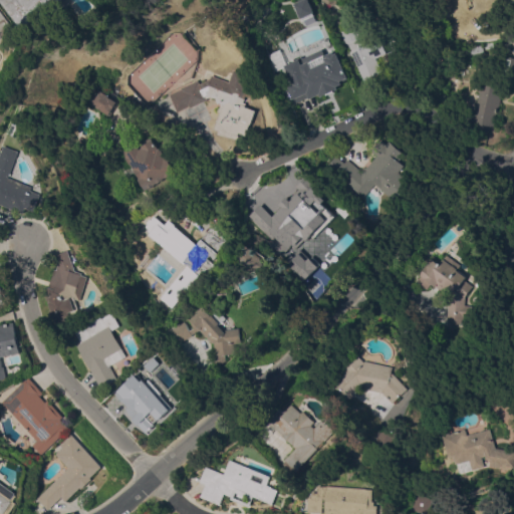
[(0,0),(62,0),(50,10),(50,9),(24,29),(0,0)]
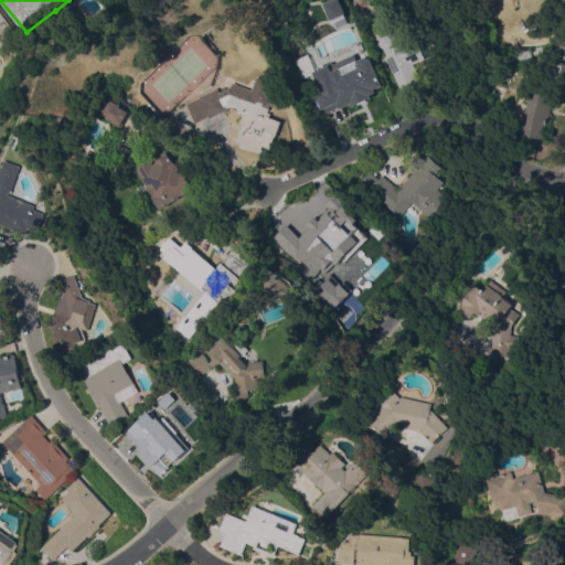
[(343,13),(339,0),(323,0),(321,1),(328,19),(343,13)]
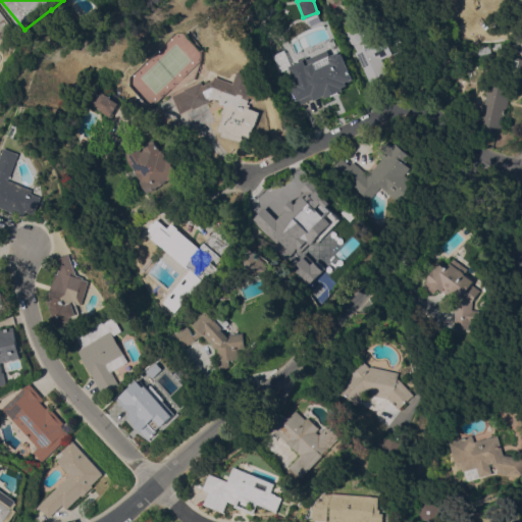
[(503,0),(504,1),(501,3),(502,4),(494,11),(493,10),(490,13),(484,8),(461,33),(451,23),(471,0),(503,0)]
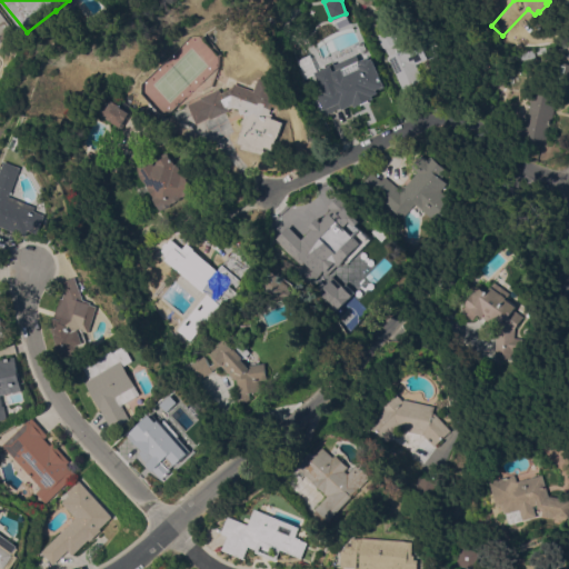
[(489,22),(481,13),(490,5),(499,12),(489,22)]
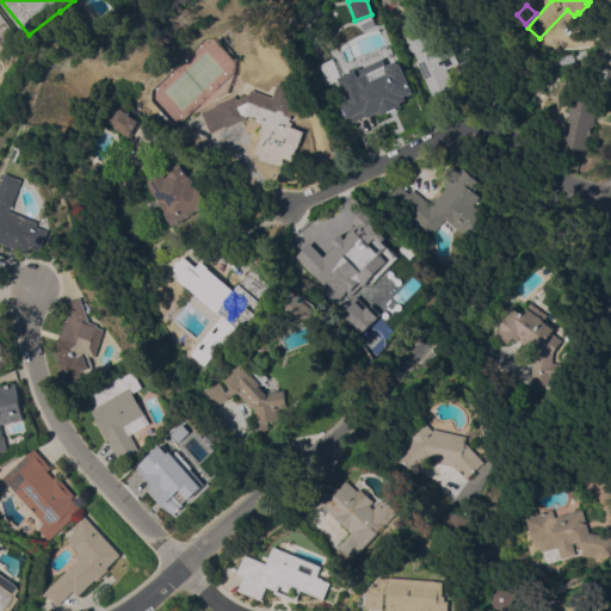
[(0,10),(22,36),(7,47),(4,43),(0,45),(0,10)]
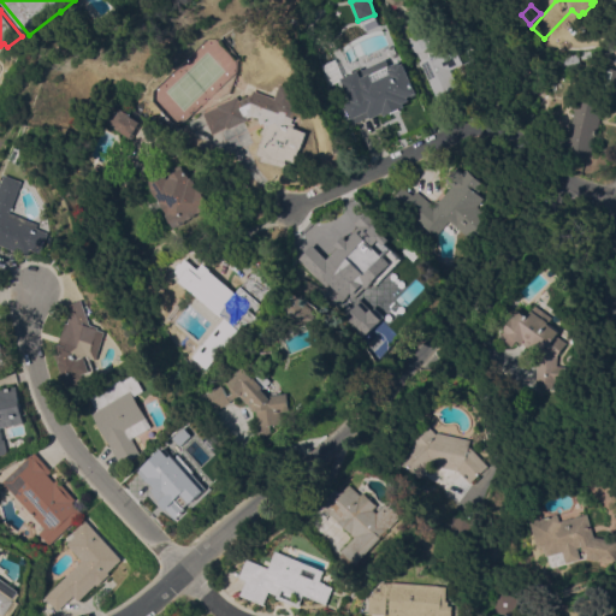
[(416,51),(414,52),(408,39),(425,30),(430,42),(432,41),(438,53),(455,45),(463,63),(451,69),(458,86),(437,95),(416,51)]
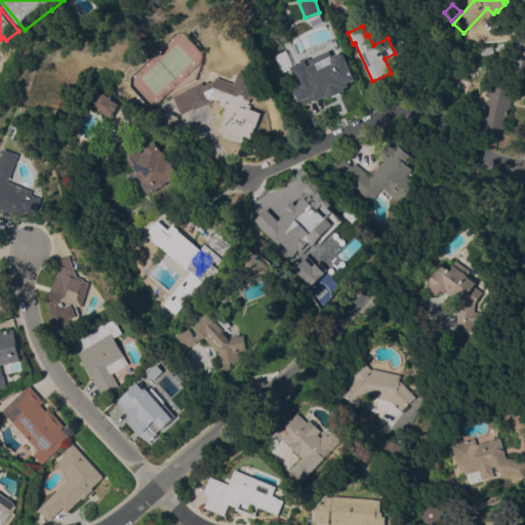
[(512,42),(513,48),(494,50),(494,44),(512,42)]
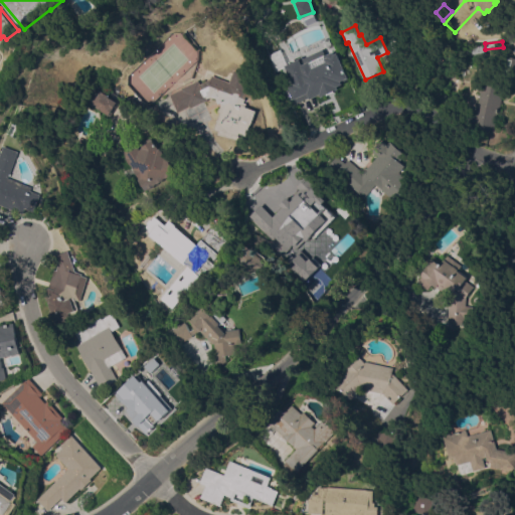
[(472,53),(471,45),(483,43),(483,52),(472,53)]
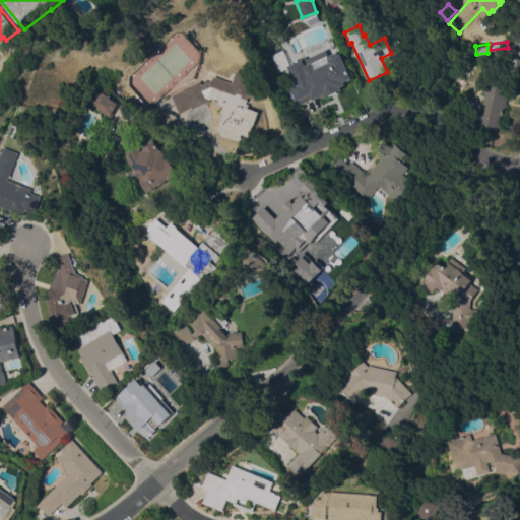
[(519,75),(505,73),(508,58),(517,60),(517,58),(519,58),(519,75)]
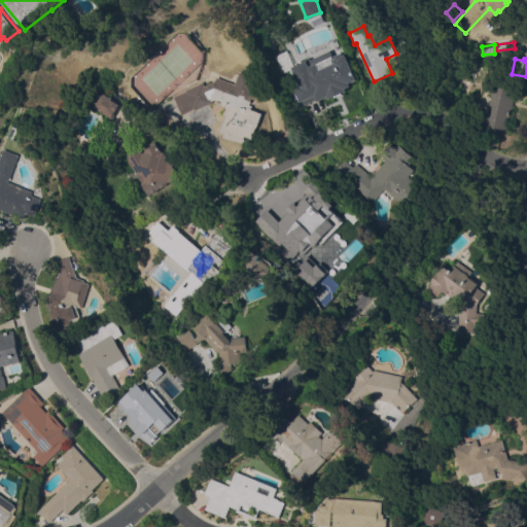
[(307,81),(306,81),(302,72),(320,64),(324,75),(335,74),(341,89),(322,97),(320,94),(309,99),(313,109),(304,113),(297,100),(302,98),(301,96),(306,94),(305,92),(310,90),(307,81)]
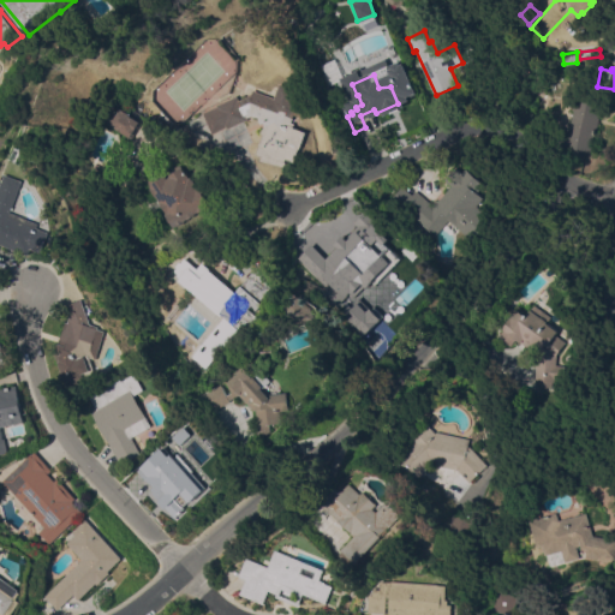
[(264,121),(262,123),(258,117),(256,115),(255,117),(251,114),(246,117),(248,119),(227,129),(226,126),(212,133),(202,112),(216,106),(216,105),(237,95),(239,100),(251,94),(254,89),(275,97),(280,83),(297,89),(294,95),(310,100),(304,117),(296,113),(292,121),(296,121),(294,126),(308,131),(302,148),(300,148),(296,161),(287,157),(286,161),(287,161),(286,166),(261,159),(263,155),(256,153),(264,133),(262,132),(266,125),(264,121)]
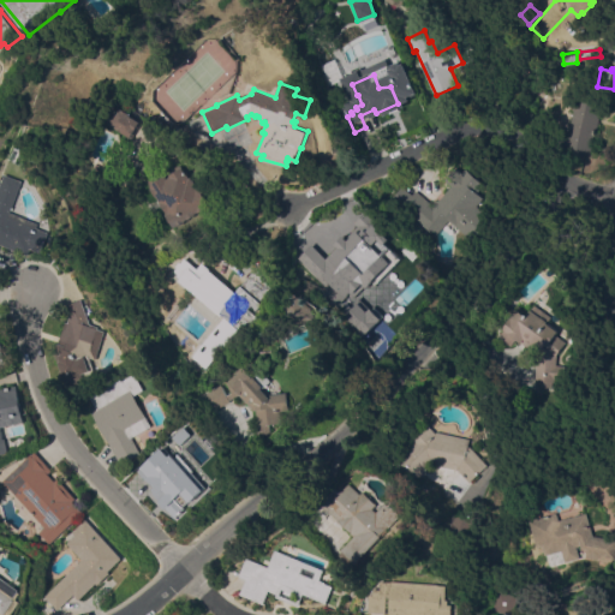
[(542,93),(550,96),(543,112),(535,107),(542,93)]
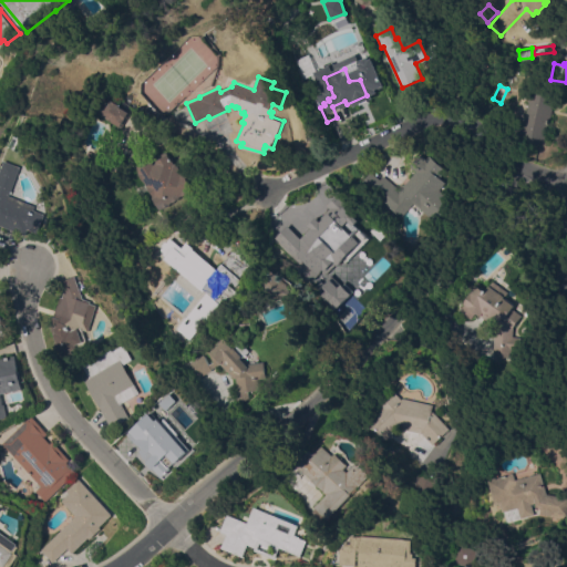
[(552,105),(553,105),(549,120),(547,120),(543,140),(539,138),(537,144),(518,140),(527,101),(526,99),(527,94),(531,93),(532,89),(554,94),(552,105)]
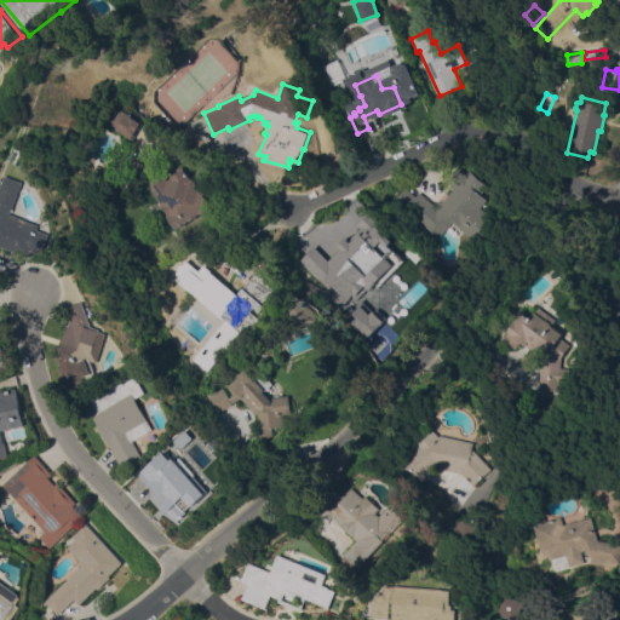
[(107,125),(116,108),(127,114),(127,115),(139,122),(130,138),(107,125)]
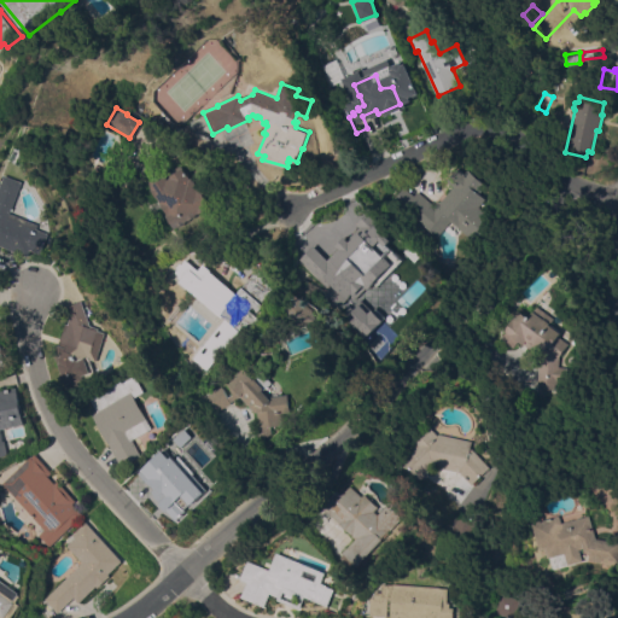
[(165,169),(168,173),(180,164),(187,175),(187,174),(190,178),(192,178),(193,180),(198,186),(197,186),(198,188),(200,186),(205,192),(204,193),(211,204),(175,229),(158,204),(159,203),(145,182),(165,169)]
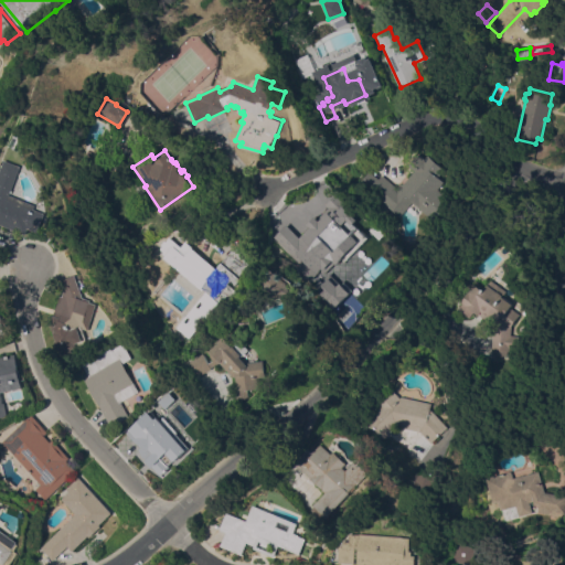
[(400,189),(415,170),(408,164),(418,152),(425,159),(428,153),(446,168),(439,176),(445,181),(439,189),(449,196),(445,202),(447,204),(434,220),(412,201),(400,216),(369,190),(368,191),(359,183),(369,170),(379,179),(382,174),(400,189)]
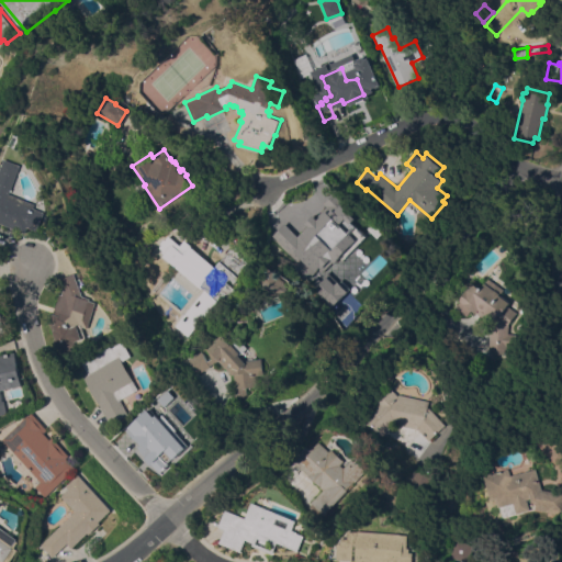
[(0,166),(3,158),(20,165),(9,193),(35,203),(34,208),(45,212),(37,231),(27,226),(25,233),(0,222),(0,166)]
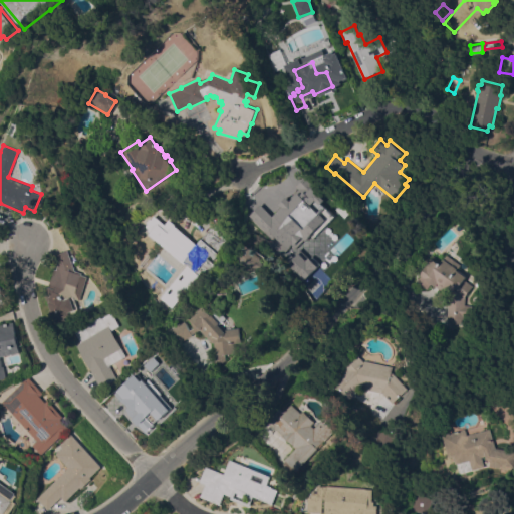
[(303,197),(305,201),(321,193),(330,213),(321,217),(325,224),(302,235),(302,237),(294,241),(278,249),(277,245),(275,246),(267,229),(247,230),(246,210),(269,209),(274,207),(276,203),(281,200),(286,202),(287,205),(303,197)]
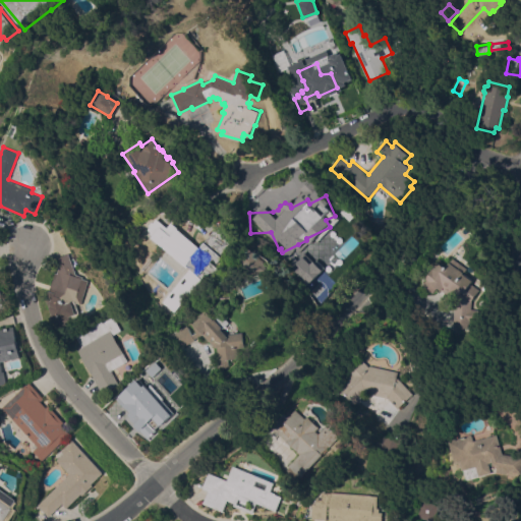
[(145,232),(157,218),(167,226),(170,222),(177,227),(176,228),(199,247),(223,219),(234,228),(230,234),(235,239),(232,244),(227,240),(217,252),(215,250),(206,262),(213,268),(205,279),(187,265),(185,267),(145,232)]
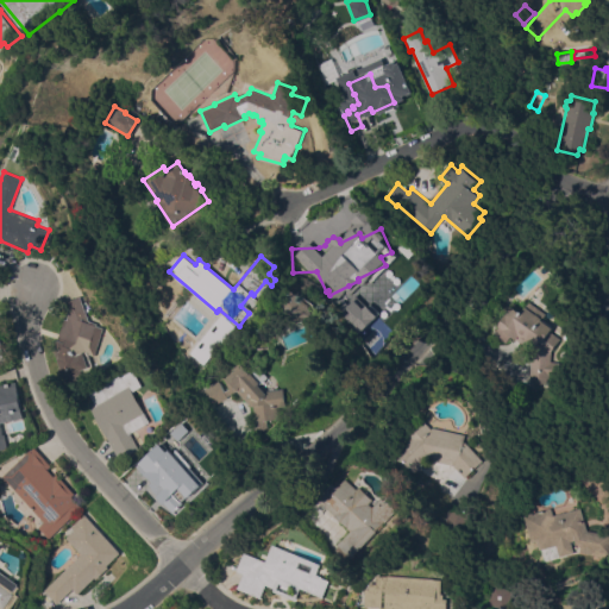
[(314,315),(290,325),(280,299),(296,292),(309,303),(314,315)]
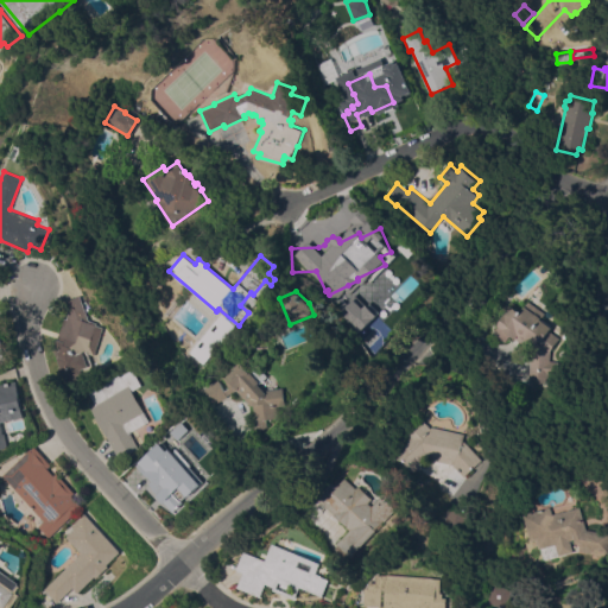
[(374,315),(354,293),(335,311),(355,333),(374,315)]
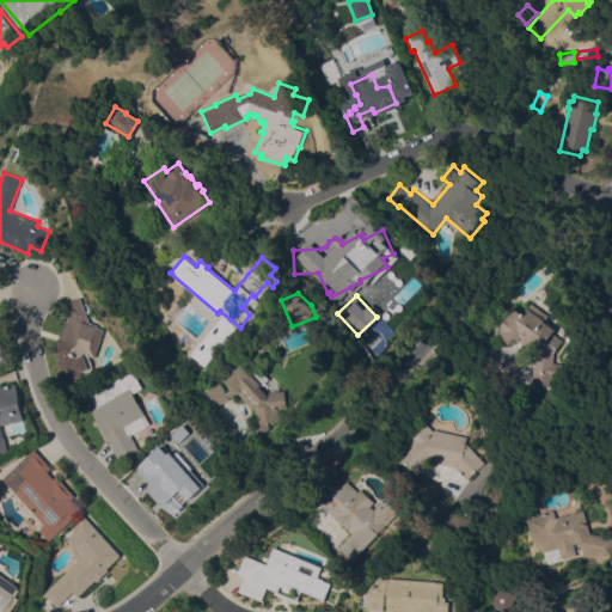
[(99,324),(99,326),(106,329),(97,356),(90,354),(97,372),(85,377),(86,379),(69,386),(66,377),(63,378),(60,369),(62,368),(60,361),(63,359),(61,354),(55,353),(67,316),(72,318),(66,303),(81,297),(91,322),(99,324)]
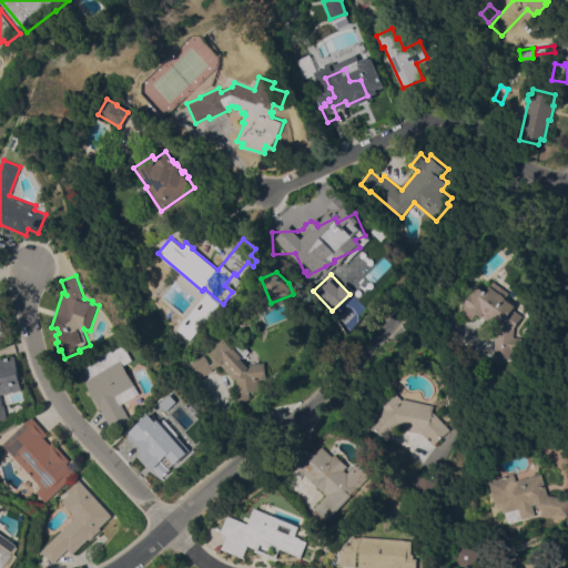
[(508,292),(504,297),(506,298),(506,297),(514,304),(514,305),(511,308),(521,316),(513,327),(511,336),(521,337),(520,351),(511,350),(511,352),(509,352),(508,356),(494,355),(495,351),(493,351),(495,327),(475,313),(470,318),(459,311),(465,304),(463,302),(476,284),(485,292),(493,281),(508,292)]
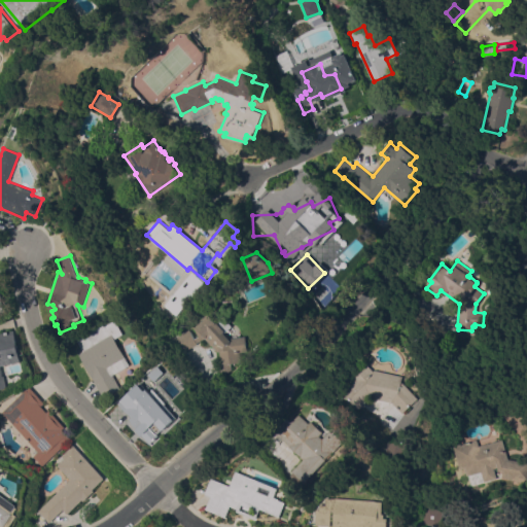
[(188,281),(189,282),(195,276),(203,282),(203,283),(205,284),(200,291),(197,289),(181,308),(175,303),(177,301),(175,299),(188,281)]
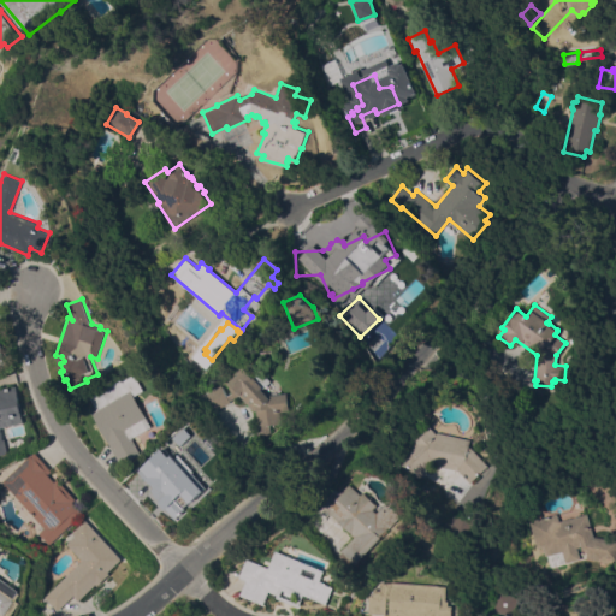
[(256,377),(262,369),(273,380),(265,390),(271,396),(289,392),(291,409),(282,412),(283,421),(271,424),(273,432),(264,433),(259,409),(256,410),(241,395),(231,400),(231,401),(212,412),(205,396),(224,386),(229,395),(234,392),(229,383),(238,373),(237,372),(244,366),(246,368),(246,367),(256,377)]
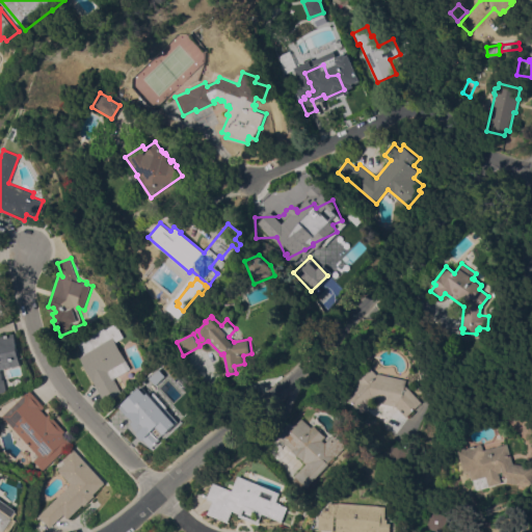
[(106,401),(78,353),(83,350),(78,342),(105,326),(106,328),(117,322),(126,337),(116,341),(132,368),(115,377),(123,392),(106,401)]
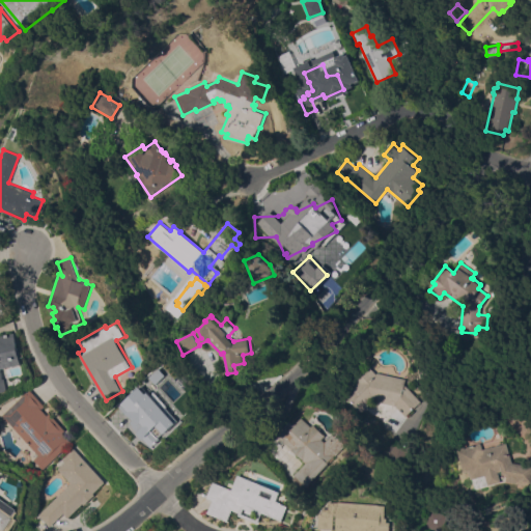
[(20,364),(0,368),(2,379),(4,378),(6,389),(4,389),(4,390),(0,391),(0,335),(14,333),(20,364)]
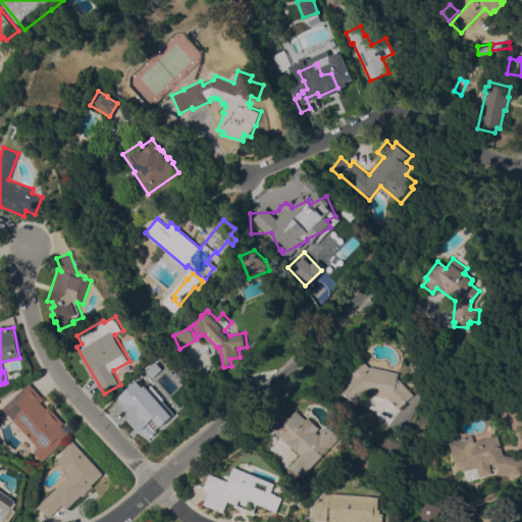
[(131,386),(133,389),(147,376),(145,374),(159,360),(175,377),(159,393),(175,410),(174,412),(174,413),(154,431),(145,421),(148,418),(137,405),(125,415),(113,403),(131,386)]
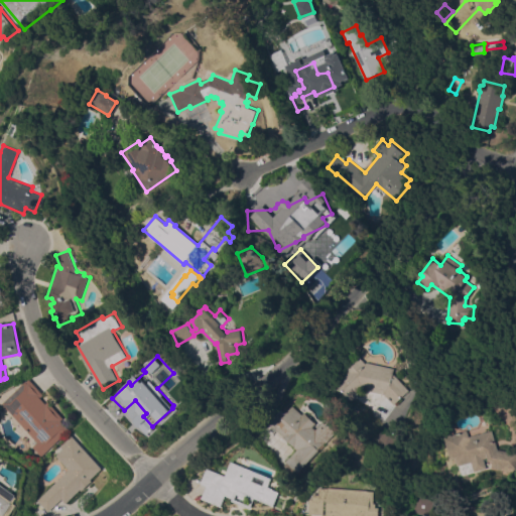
[(395,368),(394,373),(409,389),(394,404),(385,393),(363,389),(352,399),(337,382),(350,371),(347,368),(361,356),(367,363),(367,362),(395,368)]
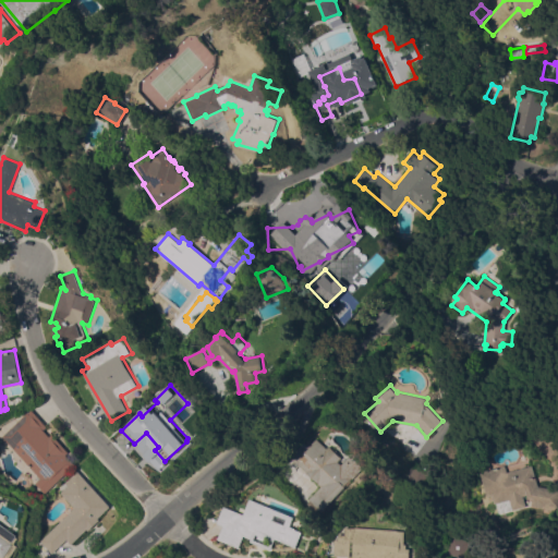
[(1,435),(26,411),(27,412),(31,409),(46,426),(43,429),(49,436),(52,433),(69,451),(67,453),(75,464),(45,493),(35,482),(40,477),(1,435)]
